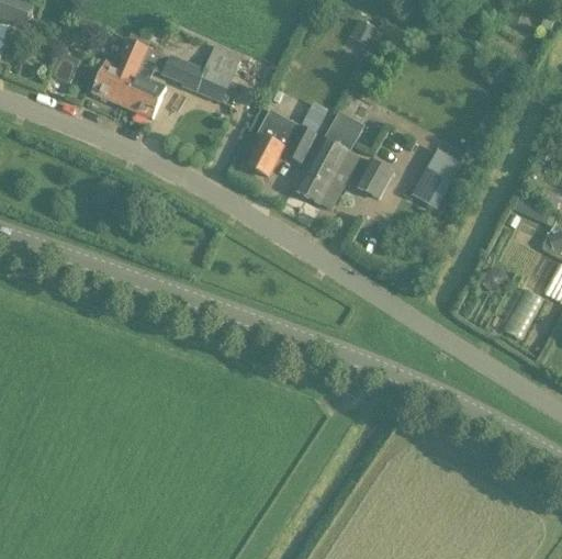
[(0,0),(0,19),(22,28),(33,1),(30,0),(0,0)]
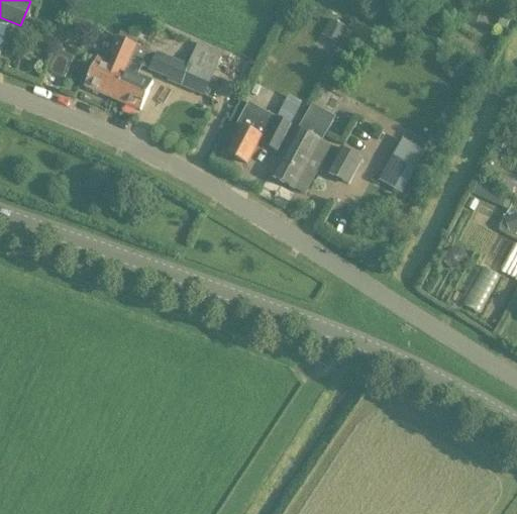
[(85,85),(113,97),(136,43),(139,37),(120,28),(110,50),(119,55),(115,64),(98,57),(85,85)]
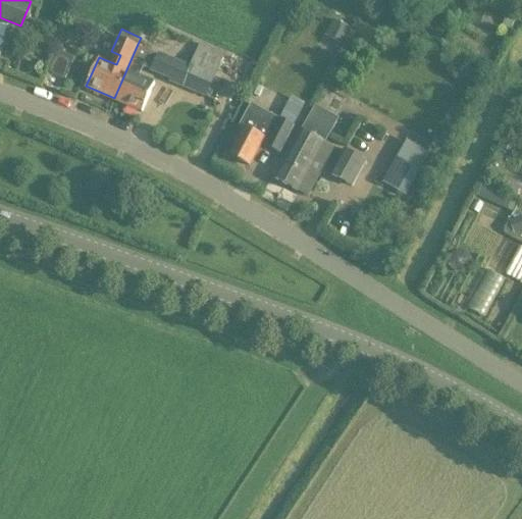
[(183,84),(181,85),(205,94),(210,84),(211,84),(224,51),(200,41),(190,63),(158,50),(149,69),(169,76),(168,79),(183,84)]
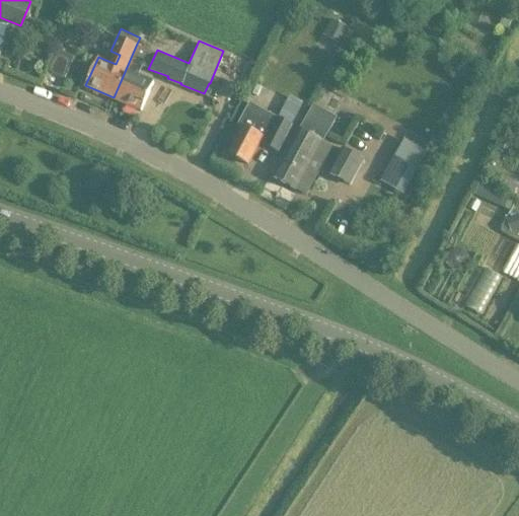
[(149,50),(137,44),(114,97),(142,109),(154,80),(138,73),(149,50)]
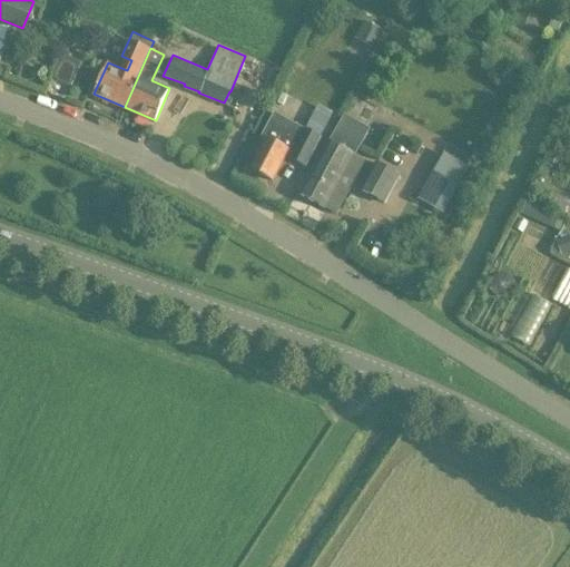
[(81,61),(61,52),(51,76),(71,85),(81,61)]
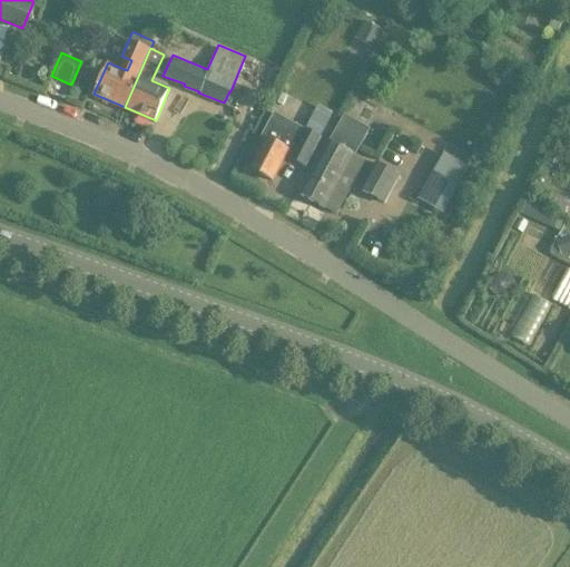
[(251,167),(273,179),(286,155),(290,156),(288,157),(305,166),(321,136),(305,126),(304,127),(274,110),(261,136),(265,138),(251,167)]
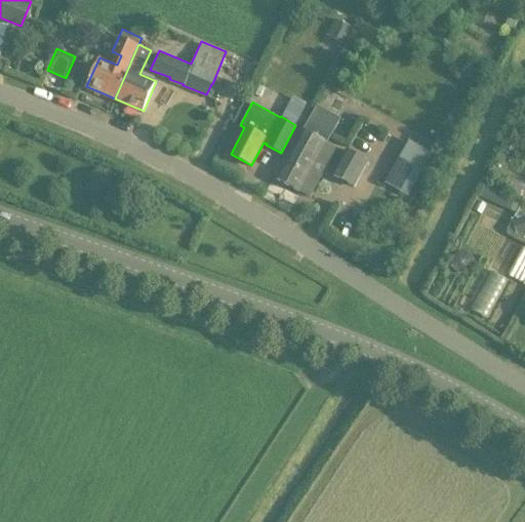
[(299,189),(310,195),(322,172),(312,166),(317,158),(326,142),(304,129),(294,145),(276,177),(299,190),(299,189)]
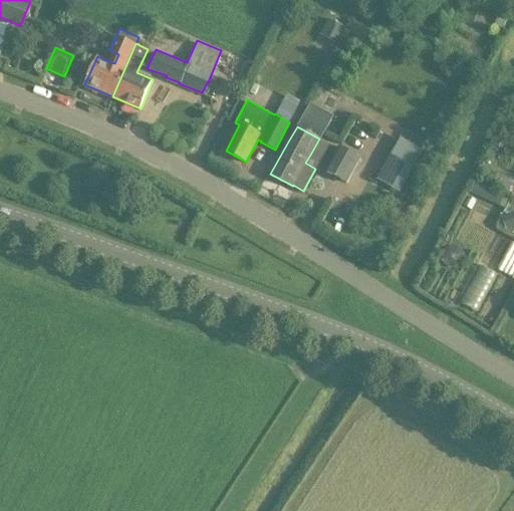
[(376,179),(402,188),(418,145),(393,136),(376,179)]
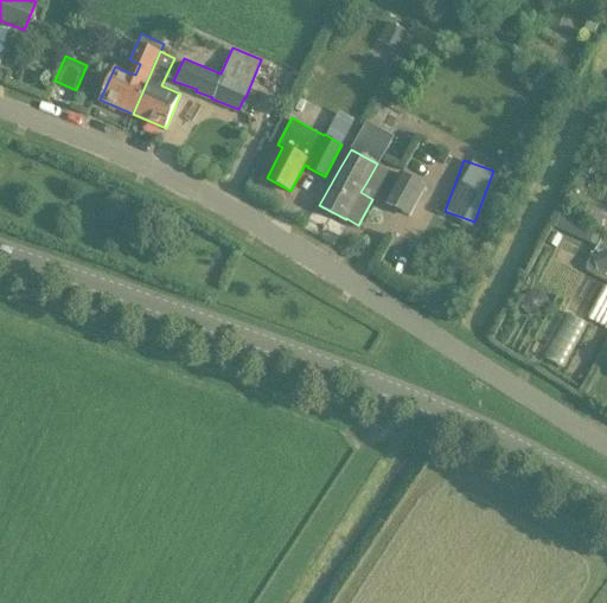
[(400,171),(383,201),(409,216),(427,186),(400,171)]
